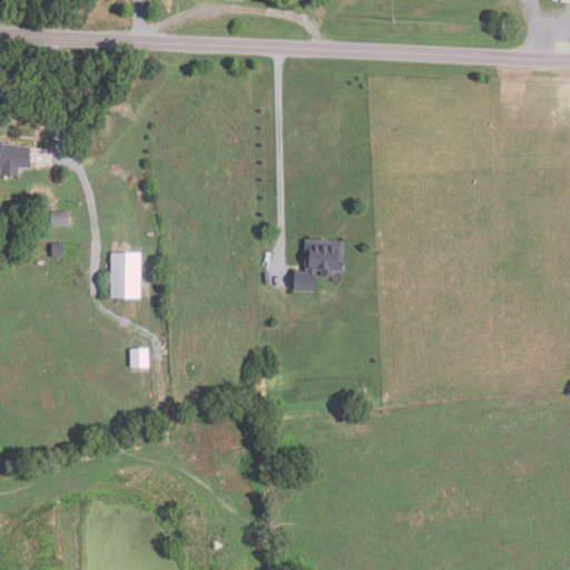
[(22,177),(3,176),(3,168),(0,167),(0,140),(5,141),(5,144),(20,145),(20,146),(35,147),(33,169),(22,169),(22,177)]
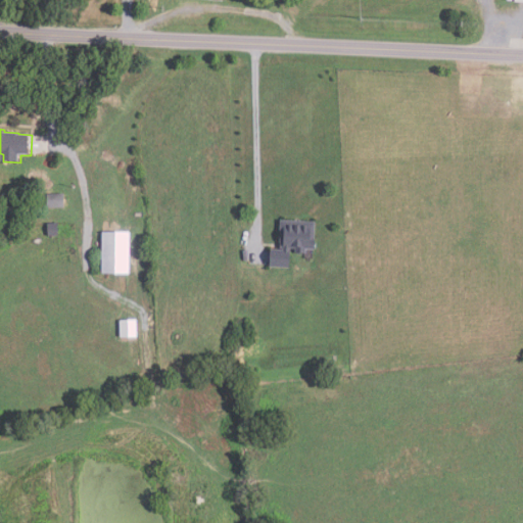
[(49,208),(49,194),(65,194),(65,208),(49,208)]
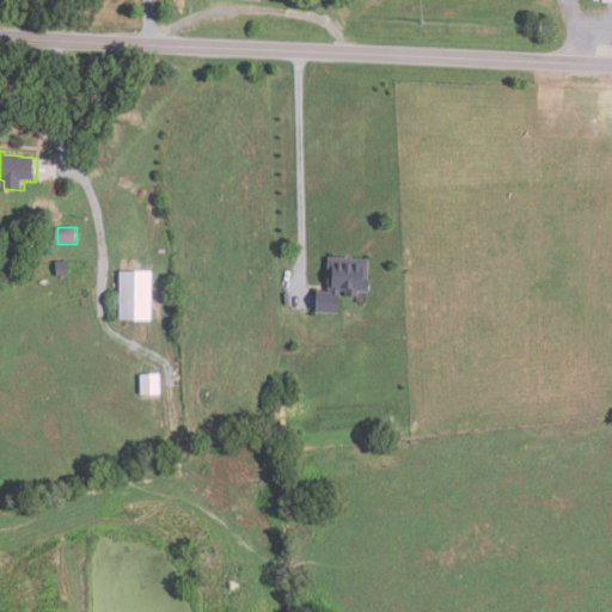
[(371,259),(369,280),(373,280),(372,293),(361,292),(361,299),(350,298),(350,293),(344,292),(343,314),(318,313),(318,292),(330,292),(331,258),(371,259)]
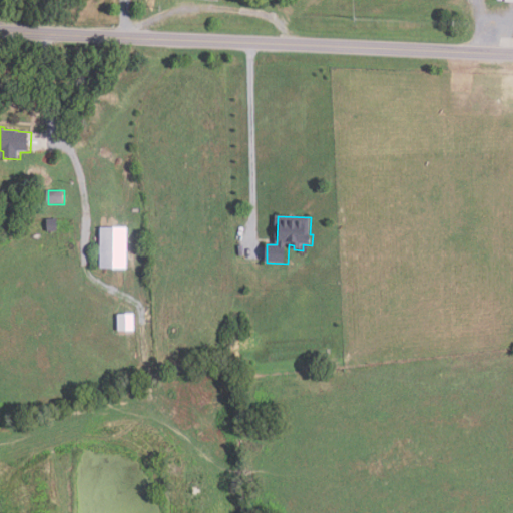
[(59,231),(49,231),(48,219),(58,219),(59,231)]
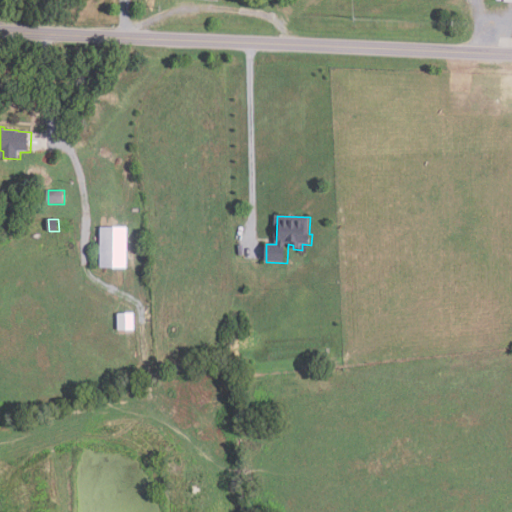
[(129,228),(128,270),(101,269),(102,227),(129,228)]
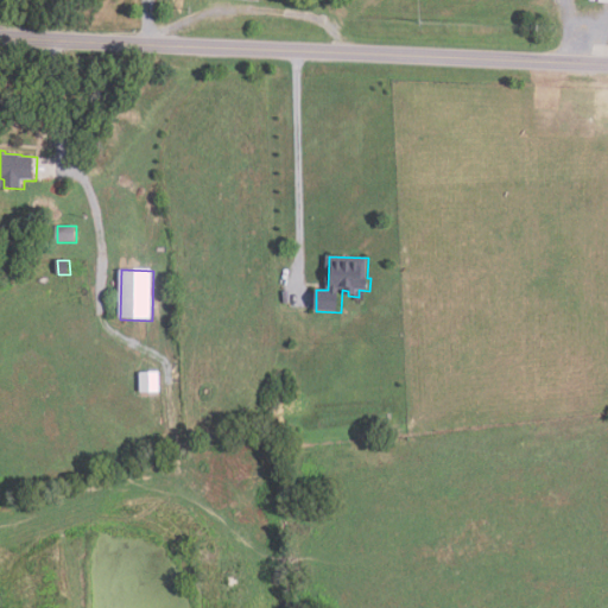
[(160,371),(160,392),(141,392),(141,371),(160,371)]
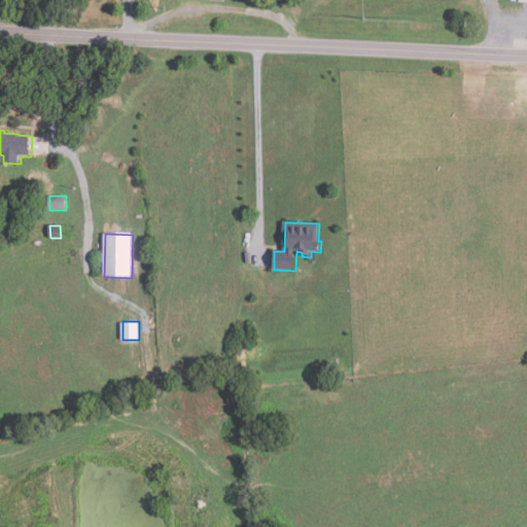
All buildings are outlined.
